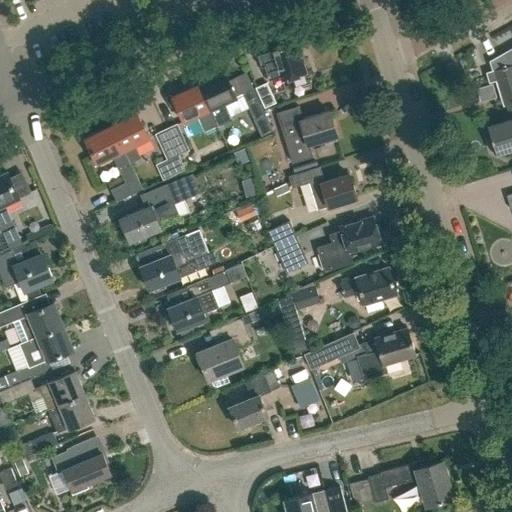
[(304,74),(300,62),(302,61),(297,43),(256,56),(261,73),(265,71),(268,81),(280,77),(281,81),(304,74)]
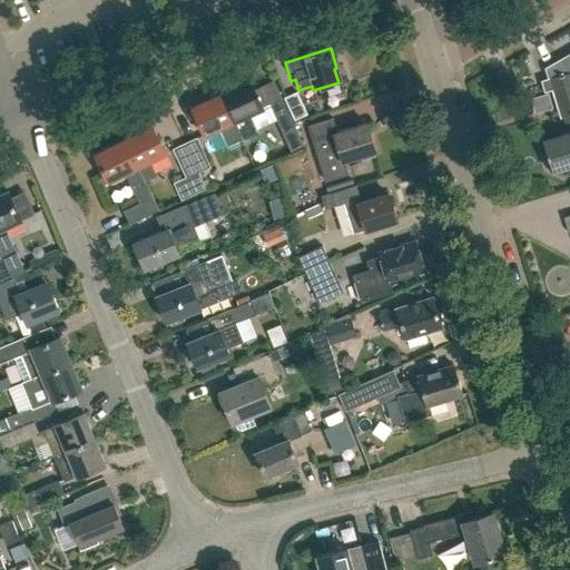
[(569,55),(547,69),(561,118),(564,117),(569,134),(543,141),(551,169),(554,168),(554,169),(567,165),(569,163),(569,55)]
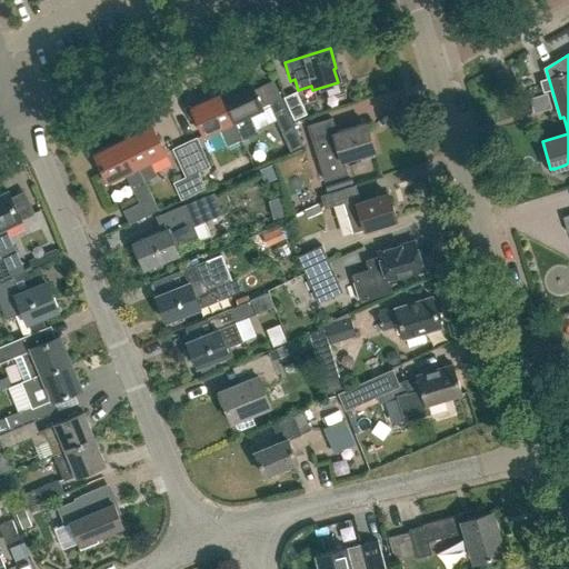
[(241,140),(241,141),(257,133),(248,116),(261,109),(248,80),(220,93),(241,140)]
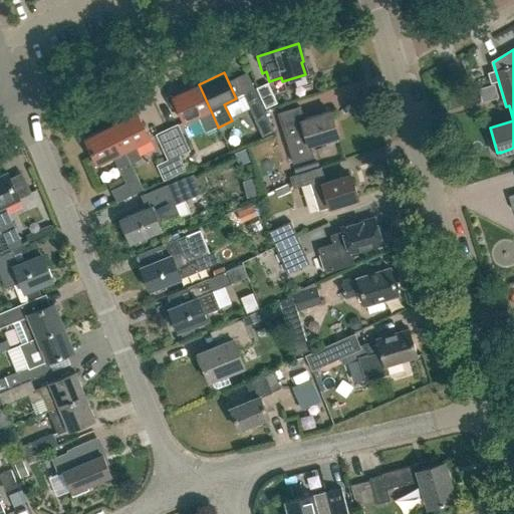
[(265,108),(277,103),(268,83),(256,88),(265,108)]
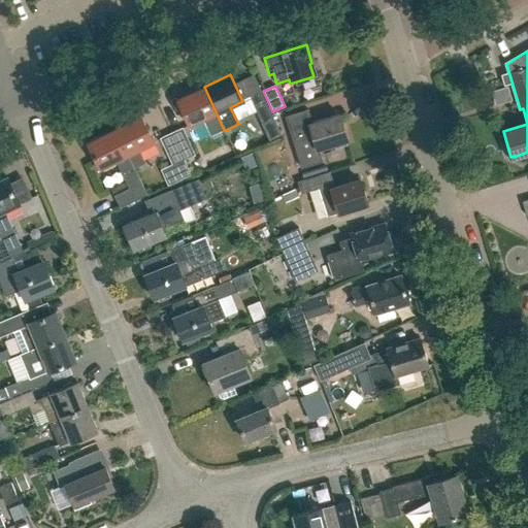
[(210,135),(224,130),(204,87),(176,99),(189,126),(202,120),(210,135)]
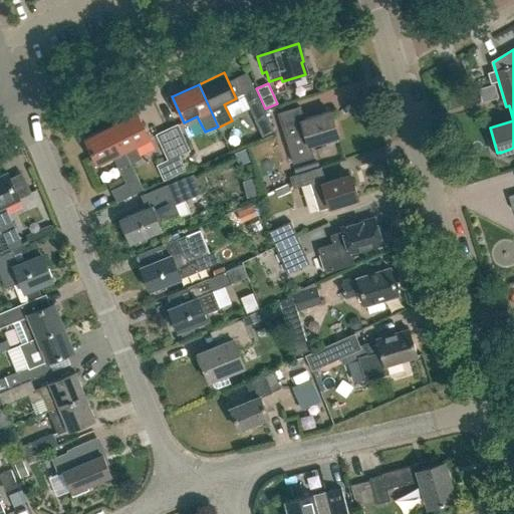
[(497,97),(493,85),(480,89),(483,101),(497,97)]
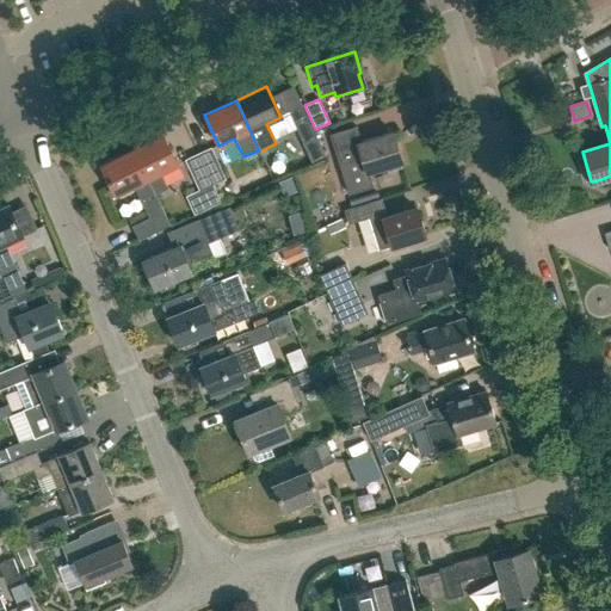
[(303,143),(316,137),(302,106),(288,112),(303,143)]
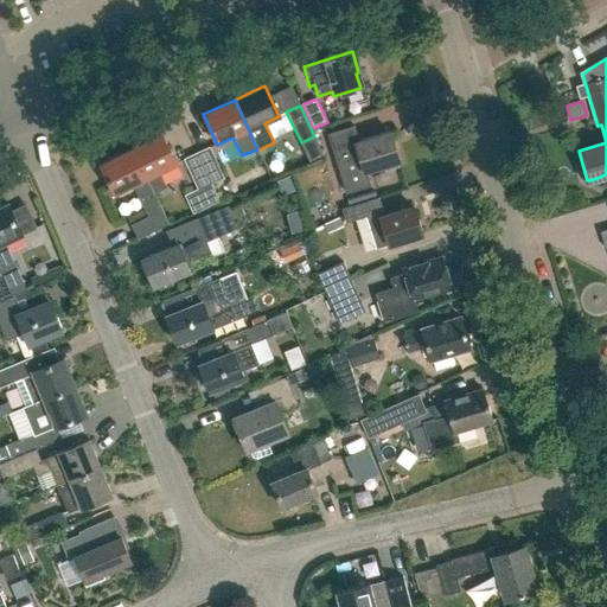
[(389,131),(358,140),(353,126),(327,134),(345,192),(369,185),(365,172),(384,166),(385,170),(397,166),(396,163),(398,163),(389,131)]
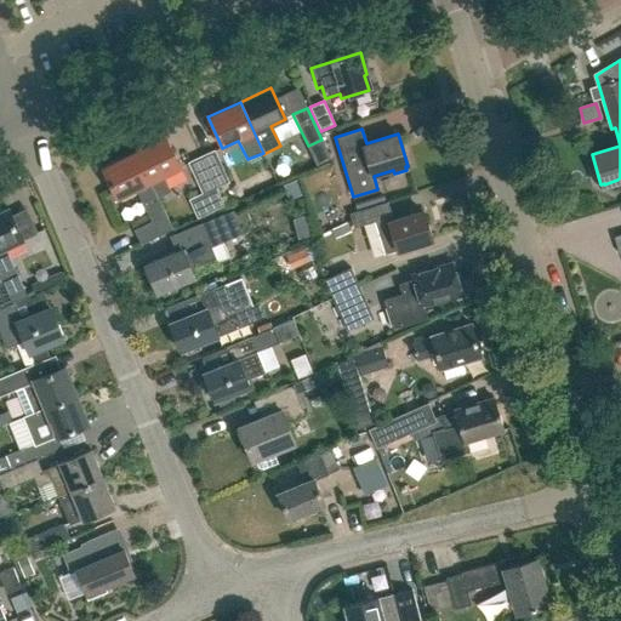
[(157,199),(158,199),(171,192),(163,176),(180,167),(164,137),(132,153),(157,199)]
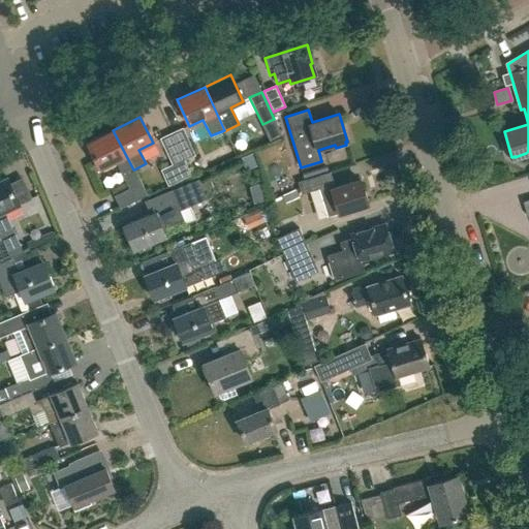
[(183,161),(185,160),(195,156),(190,144),(183,128),(170,134),(183,161)]
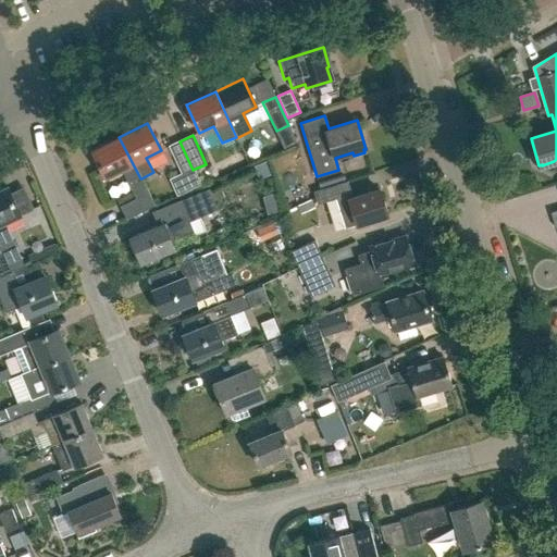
[(155,205),(141,178),(140,178),(119,137),(91,151),(106,178),(121,171),(135,199),(120,207),(126,219),(155,205)]
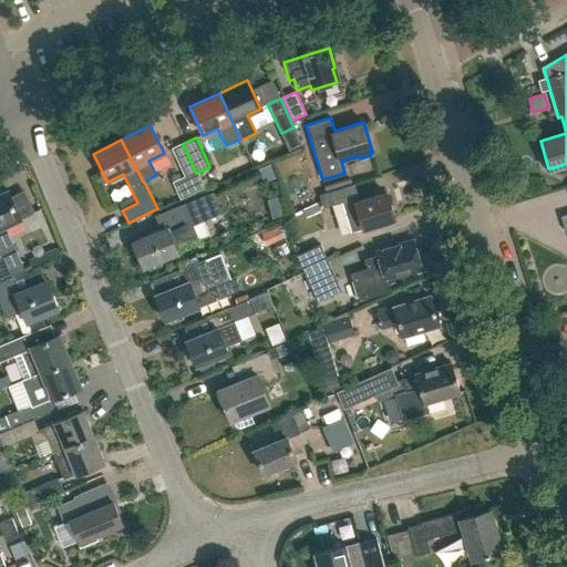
[(205,188),(198,172),(196,173),(183,144),(172,150),(193,194),(205,188)]
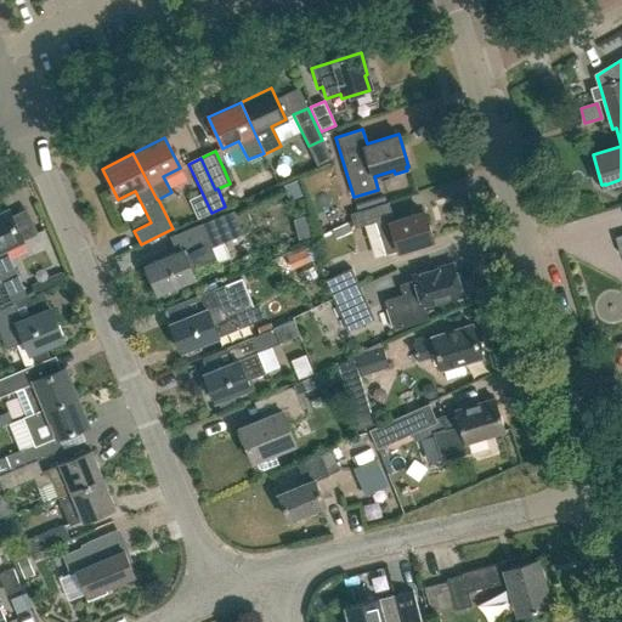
[(394,220),(389,203),(360,210),(365,225),(375,221),(385,254),(433,241),(424,211),(394,220)]
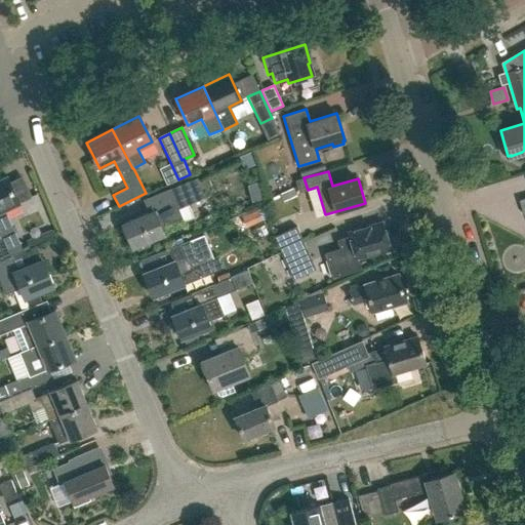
[(0,232),(2,237),(10,255),(22,250),(3,210),(18,203),(6,176),(0,178),(0,232)]
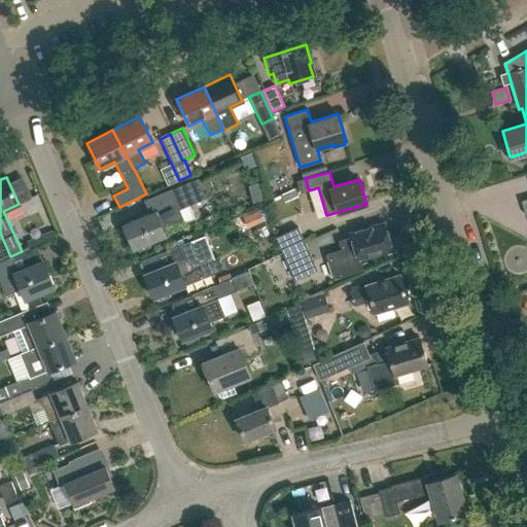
[(144,201),(149,213),(124,224),(133,249),(164,236),(161,227),(181,218),(177,209),(188,204),(187,202),(203,196),(196,179),(144,201)]
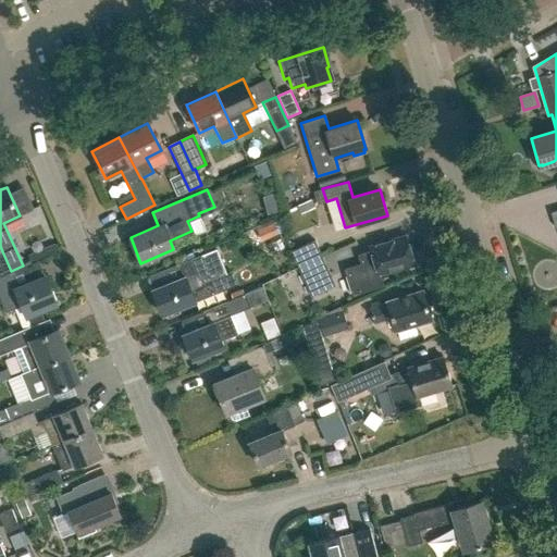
[(350,296),(382,286),(379,274),(413,264),(405,237),(369,247),(370,251),(357,256),(359,264),(343,269),(350,296)]
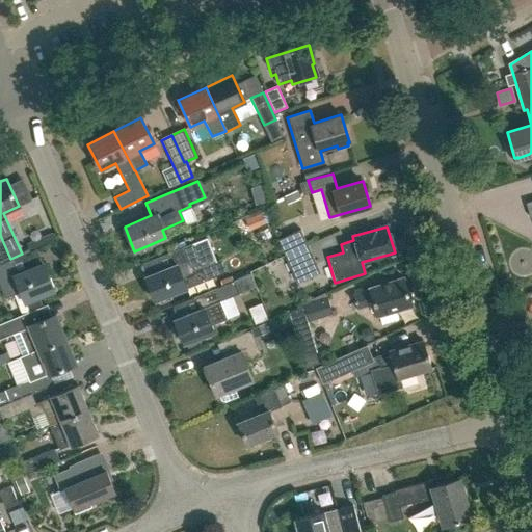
[(285,255),(308,244),(300,230),(277,240),(285,255)]
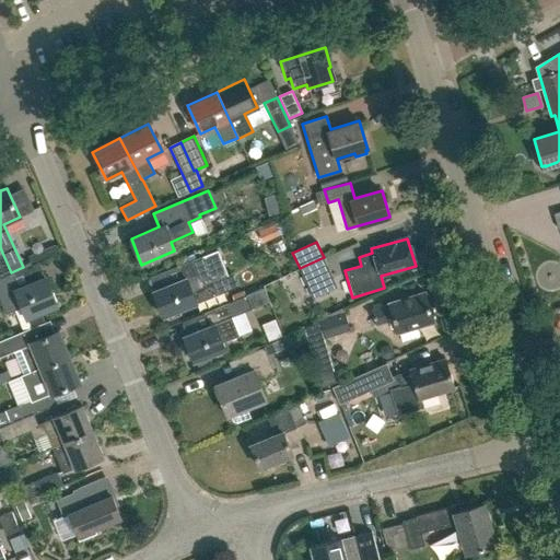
[(152,291),(163,316),(217,294),(211,282),(226,276),(216,251),(177,267),(182,279),(152,291)]
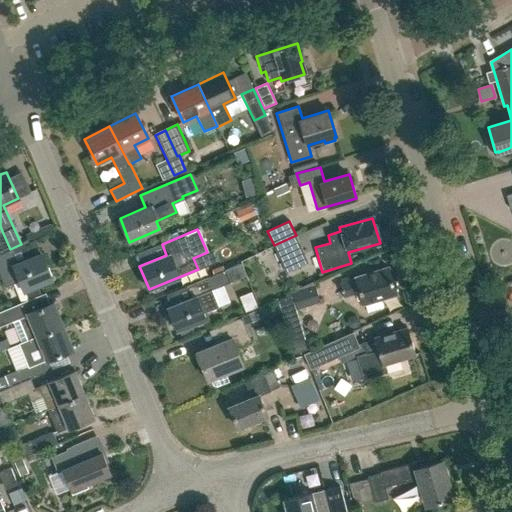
[(296,235),(274,245),(286,273),(309,263),(296,235)]
